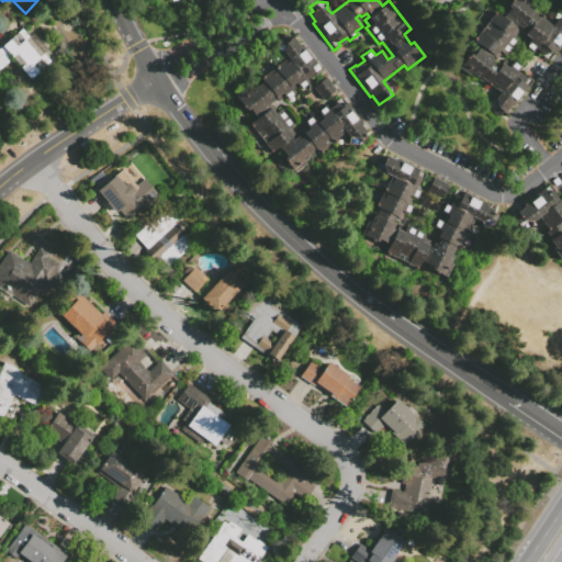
[(561,43),(548,59),(536,48),(531,53),(524,46),(527,43),(523,38),(530,30),(525,24),(521,27),(518,25),(510,34),(519,42),(505,57),(502,54),(495,62),(501,67),(504,63),(509,68),(515,63),(523,68),(518,72),(524,78),(527,74),(536,82),(506,115),(501,112),(496,116),(493,114),(493,113),(490,111),(489,99),(495,99),(501,92),(497,89),(495,90),(481,77),(479,79),(472,74),(470,77),(458,66),(470,53),(472,55),(480,46),(471,38),(495,12),(501,18),(508,8),(506,6),(512,0),(523,0),(532,9),(531,10),(540,17),(539,18),(550,27),(555,21),(555,14),(561,13),(561,43)]
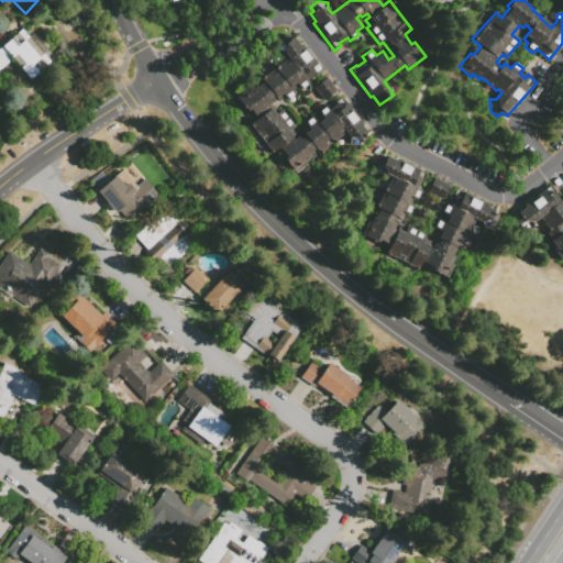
[(0,47),(21,29),(29,37),(33,33),(48,51),(44,54),(51,62),(31,79),(10,57),(9,58),(10,61),(0,70),(0,47)]
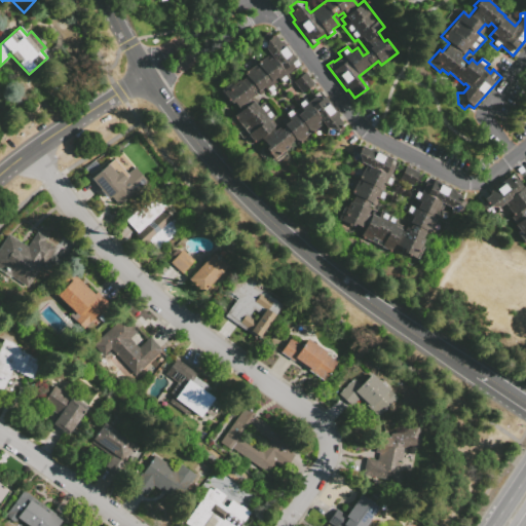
[(61,48),(54,54),(49,49),(54,45),(55,38),(51,33),(55,30),(62,37),(61,48)]
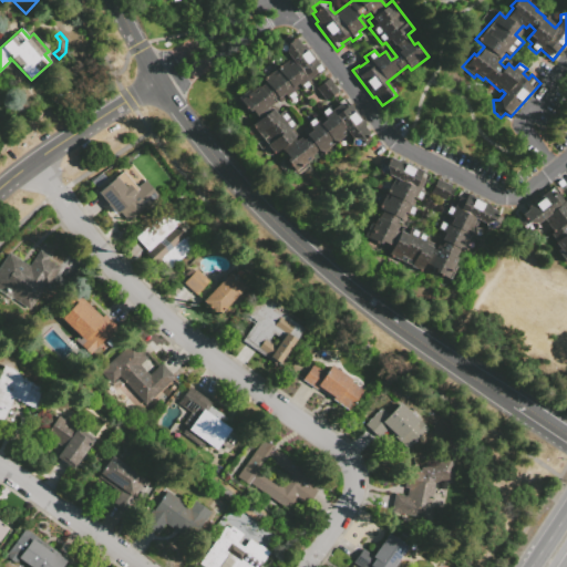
[(288,35),(291,40),(295,38),(299,44),(303,44),(319,66),(315,70),(318,74),(307,83),(310,86),(302,92),(297,84),(291,88),(298,98),(290,103),(286,99),(280,103),(276,96),(270,101),(272,103),(269,105),(278,116),(284,113),(295,127),(289,131),(295,138),(294,138),(297,144),(307,137),(302,131),(308,127),(305,122),(312,116),(316,121),(322,116),(320,113),(328,107),(330,111),(337,106),(336,104),(344,98),(364,124),(364,129),(369,133),(366,135),(369,141),(360,147),(350,134),(321,156),(317,151),(310,156),(311,158),(306,163),(307,165),(295,175),(286,163),(289,161),(280,148),(272,154),(250,125),(257,121),(250,110),(247,112),(237,98),(249,89),(250,91),(257,86),(258,88),(266,83),(263,79),(287,61),(280,52),(280,41),(288,35)]
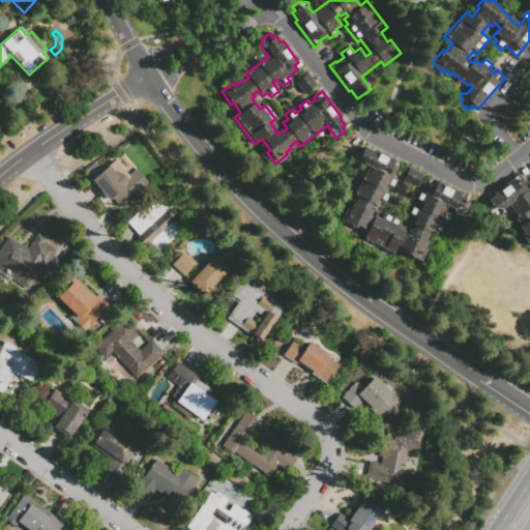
[(317,86),(304,95),(296,84),(308,76),(317,86)]
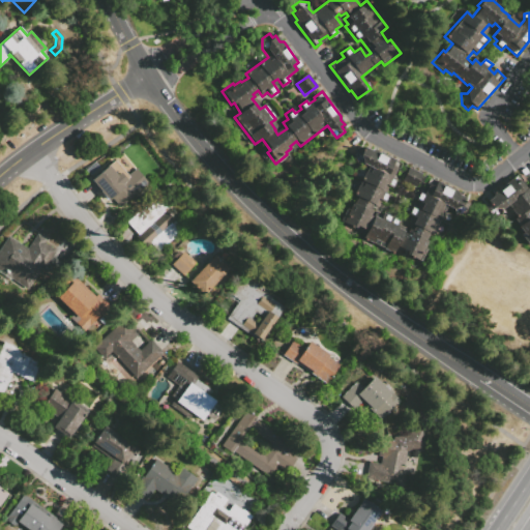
[(359,147),(362,149),(364,147),(371,150),(375,149),(401,165),(392,180),(394,181),(391,188),(384,184),(381,192),(387,195),(383,203),(381,201),(378,207),(372,204),(366,214),(374,218),(375,215),(381,218),(384,213),(400,222),(396,227),(404,231),(403,232),(406,234),(409,229),(411,230),(414,226),(407,222),(411,214),(408,213),(412,205),(419,209),(421,205),(417,203),(418,201),(416,199),(419,193),(421,193),(430,177),(460,193),(459,195),(465,198),(464,200),(468,203),(463,212),(454,213),(453,210),(451,208),(450,210),(445,207),(440,216),(442,217),(432,235),(429,233),(424,240),(427,241),(423,247),(425,248),(418,262),(407,256),(408,254),(396,247),(392,255),(388,253),(390,251),(379,244),(378,247),(361,238),(365,230),(356,225),(353,230),(339,222),(346,208),(348,209),(352,203),(353,204),(356,199),(353,197),(370,168),(361,163),(360,165),(352,160),(359,147)]
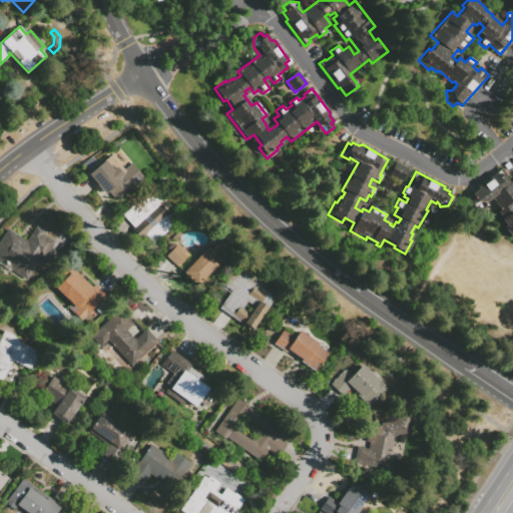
[(108,157),(121,171),(131,163),(143,177),(116,200),(101,183),(98,185),(88,173),(108,157)]
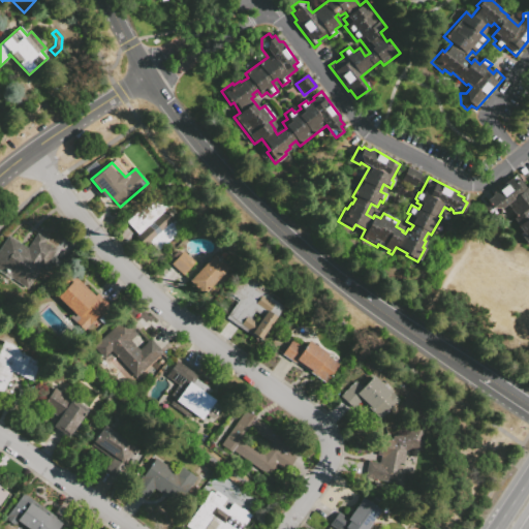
[(422,176),(414,189),(402,182),(409,168),(422,176)]
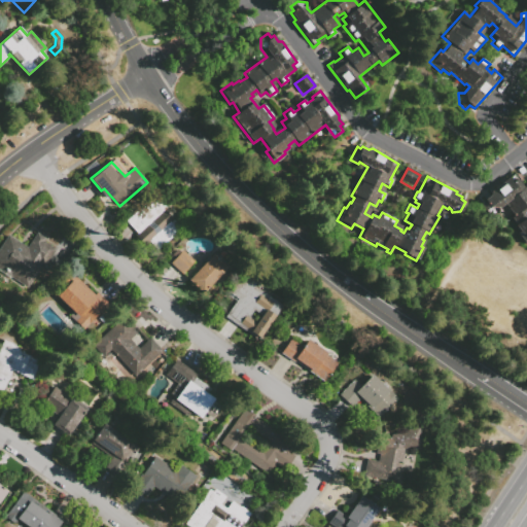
[(526,246),(518,236),(522,233),(512,220),(519,214),(518,212),(514,215),(503,204),(497,209),(499,211),(492,217),(489,214),(483,206),(493,198),(491,197),(510,180),(513,184),(517,180),(524,189),(526,186),(526,208),(526,209),(526,210),(526,246)]
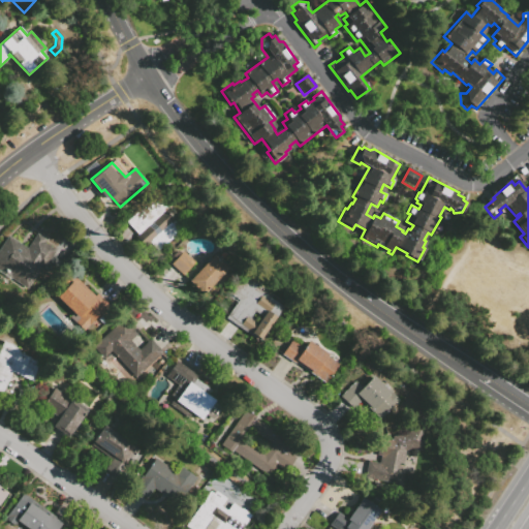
[(184,228),(157,252),(150,244),(146,248),(137,239),(139,237),(127,221),(137,212),(139,213),(156,197),(184,228)]
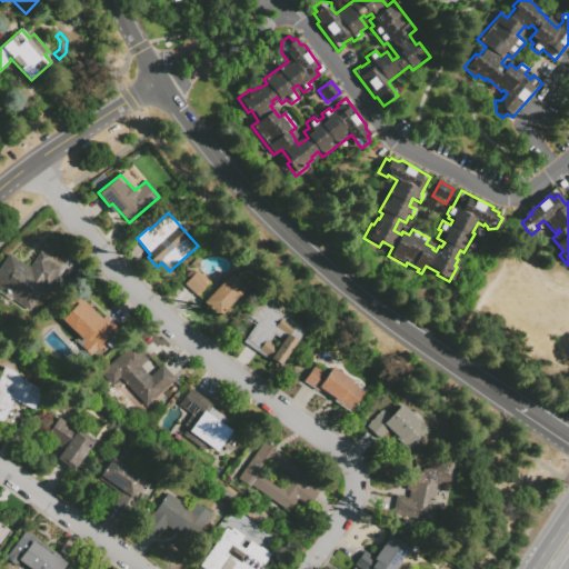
[(43,288),(28,311),(0,291),(0,267),(10,253),(29,267),(40,251),(50,258),(48,260),(60,269),(47,290),(43,288)]
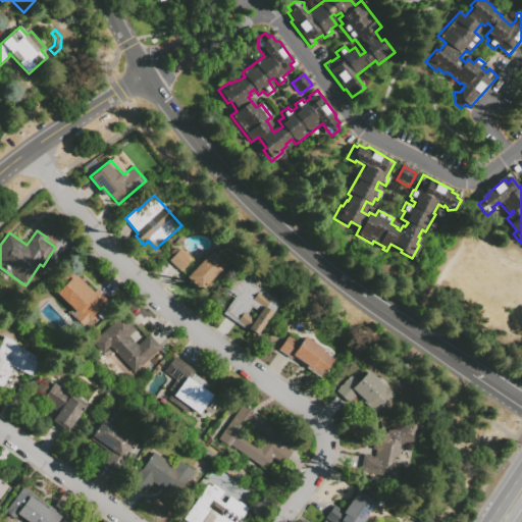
[(172,257),(169,254),(175,247),(178,250),(180,248),(194,260),(181,272),(169,260),(172,257)]
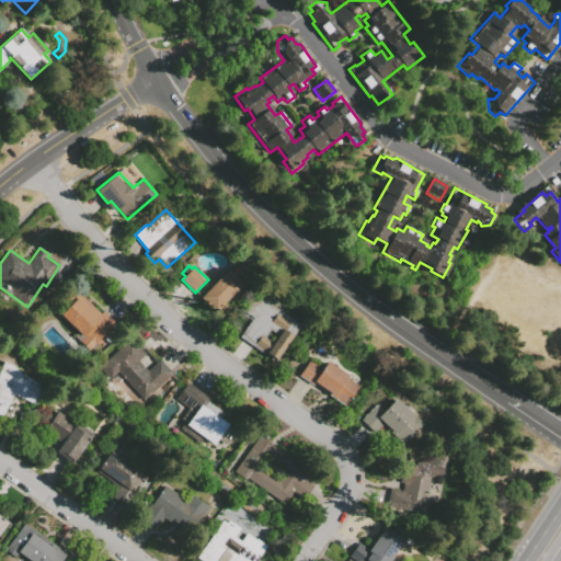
[(201,298),(228,268),(245,284),(217,313),(201,298)]
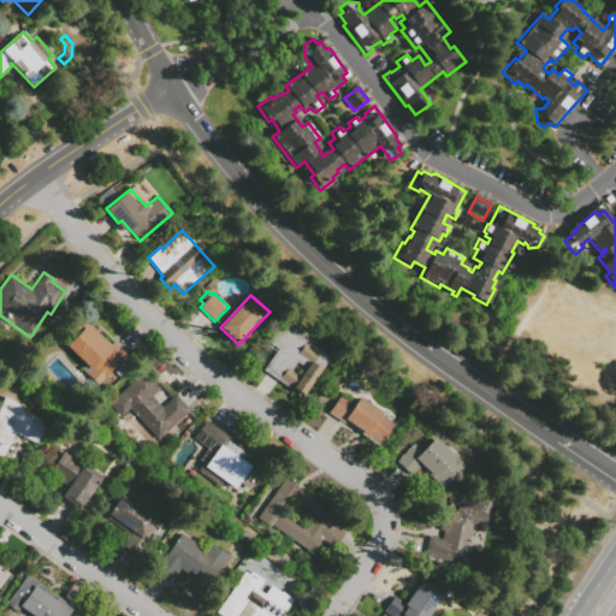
[(329,357),(301,397),(262,369),(278,349),(266,341),(282,319),(298,330),(296,333),(329,357)]
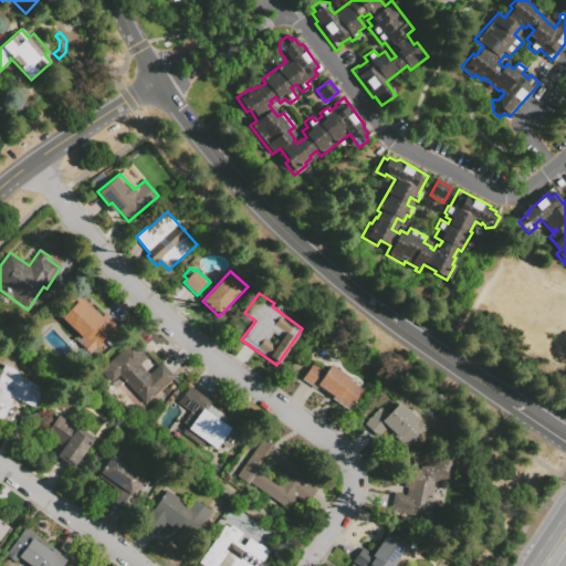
[(117,327),(90,356),(81,347),(86,343),(61,318),(79,301),(100,322),(105,316),(117,327)]
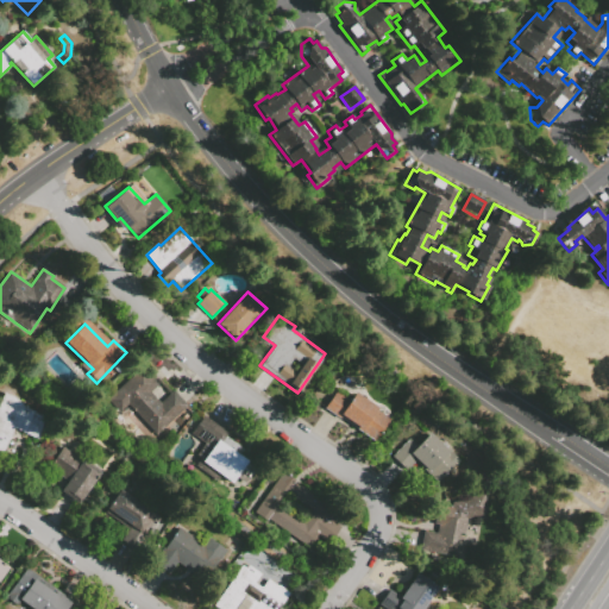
[(129,405),(119,414),(108,401),(119,390),(118,389),(142,368),(158,388),(151,395),(159,403),(174,390),(188,406),(156,434),(129,405)]
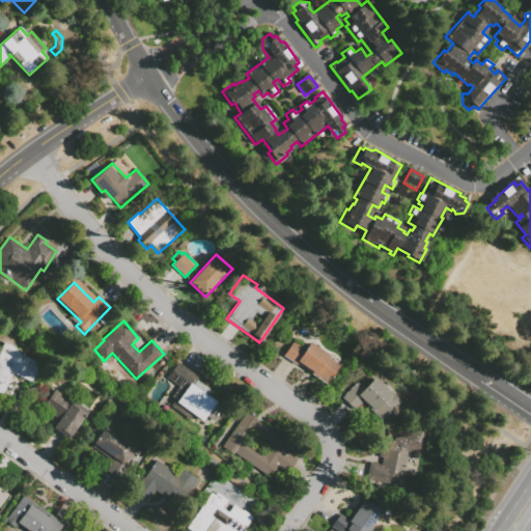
[(12,373),(0,398),(0,352),(5,341),(17,346),(16,348),(22,351),(20,354),(42,364),(32,383),(12,373)]
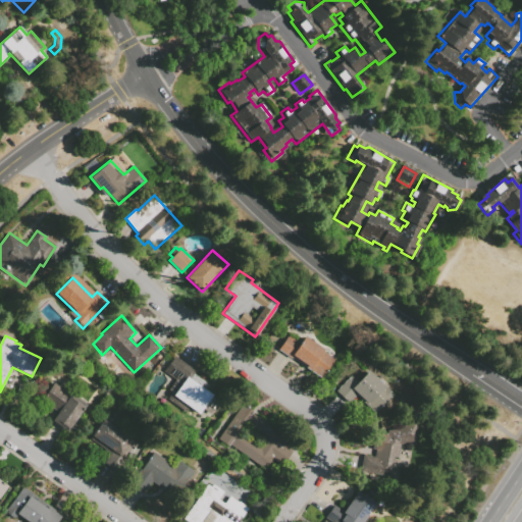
[(334,360),(321,378),(292,358),(291,359),(278,350),(288,335),(299,344),(304,335),(323,349),(322,352),(334,360)]
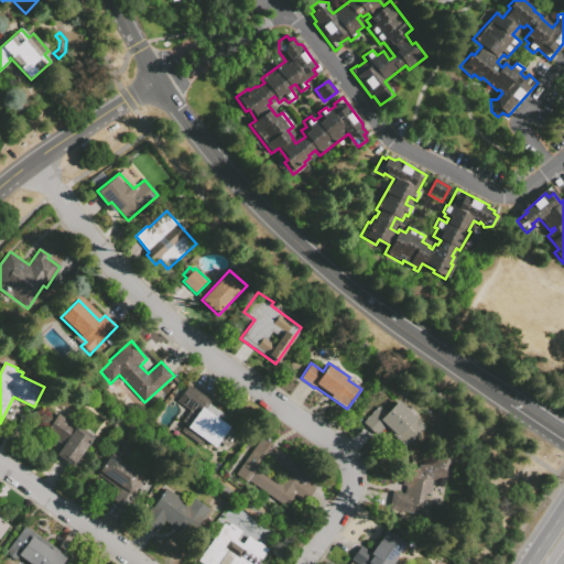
[(214,447),(186,427),(190,424),(185,421),(192,412),(177,401),(188,386),(213,402),(210,404),(227,416),(224,423),(238,433),(227,448),(218,442),(214,447)]
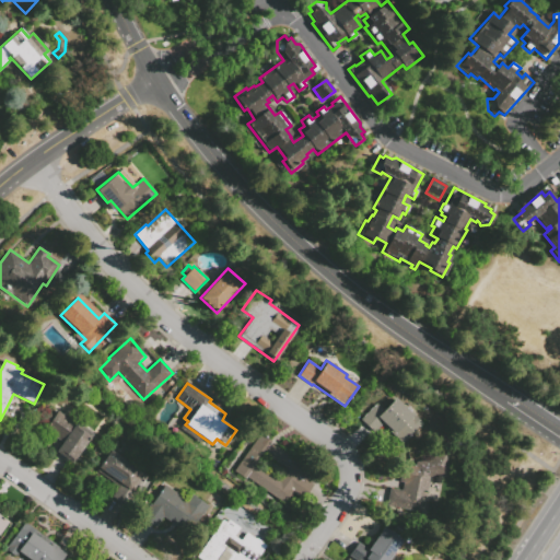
[(401,443),(383,423),(374,432),(361,419),(376,404),(384,410),(396,398),(421,423),(401,443)]
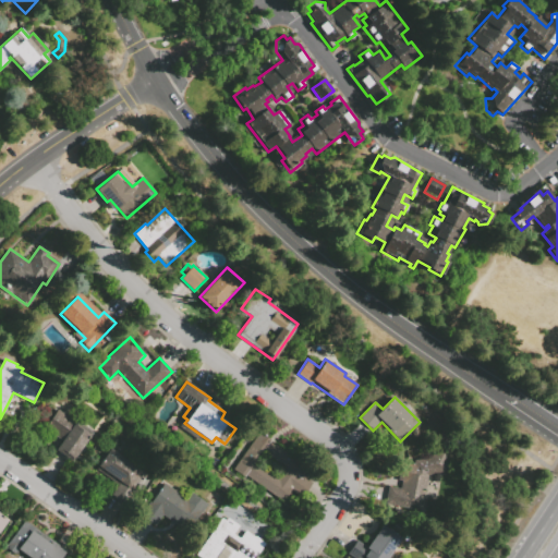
[(63,441),(57,437),(53,441),(47,438),(50,433),(45,428),(58,410),(91,433),(77,453),(79,455),(72,462),(57,451),(63,441)]
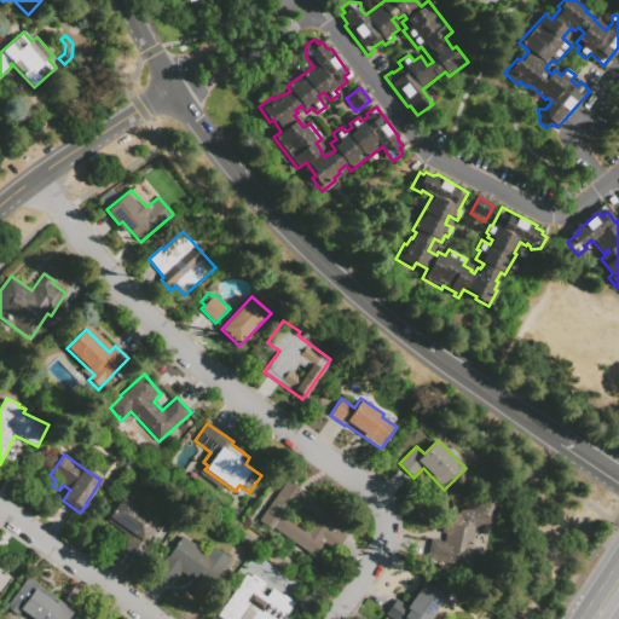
[(346,534),(335,550),(323,542),(313,555),(272,526),(271,530),(258,520),(287,478),(301,489),(299,491),(342,521),(337,528),(346,534)]
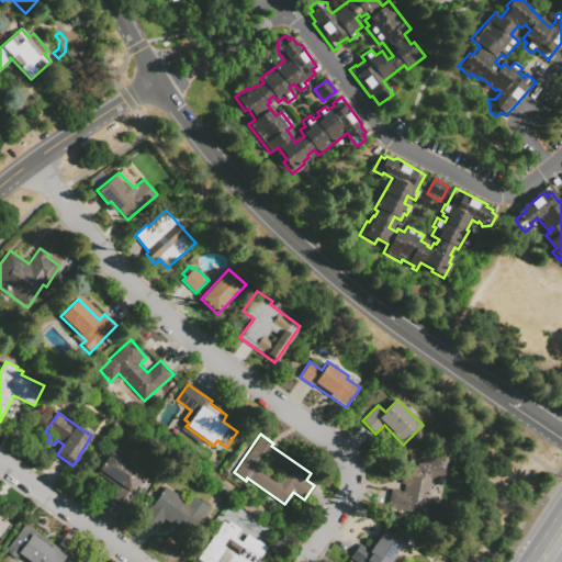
[(111,499),(119,490),(97,474),(111,453),(148,480),(126,510),(111,499)]
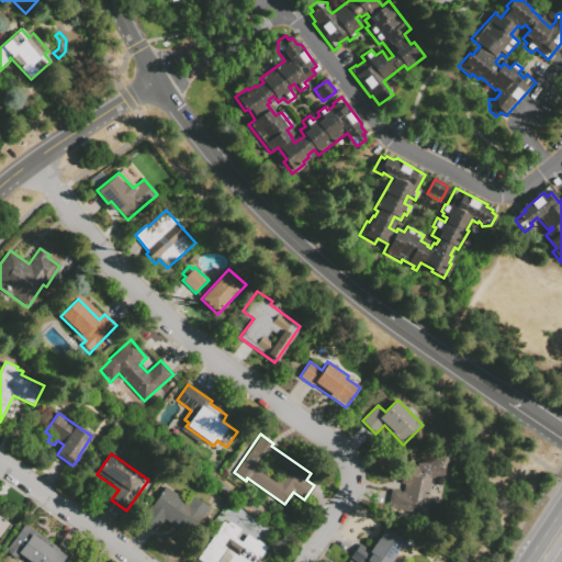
[(406,495),(412,467),(417,468),(418,463),(447,456),(450,474),(430,479),(423,516),(389,509),(392,492),(406,495)]
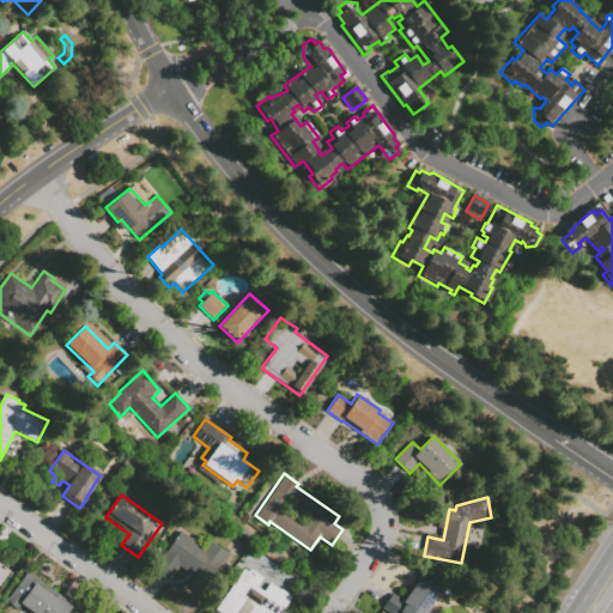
[(182,566),(173,580),(157,568),(182,532),(205,547),(211,540),(231,554),(224,565),(222,563),(207,584),(182,566)]
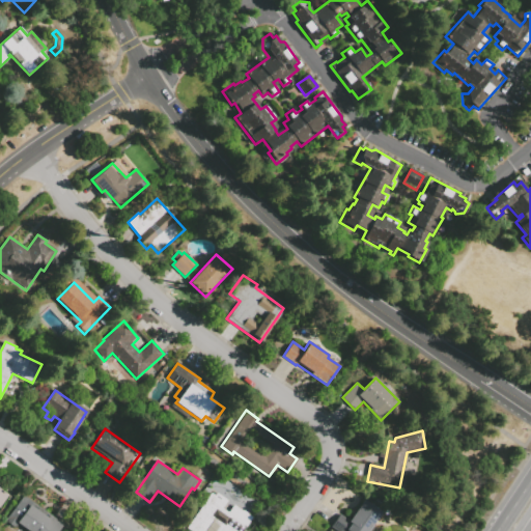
[(0,488),(8,495),(0,506),(0,488)]
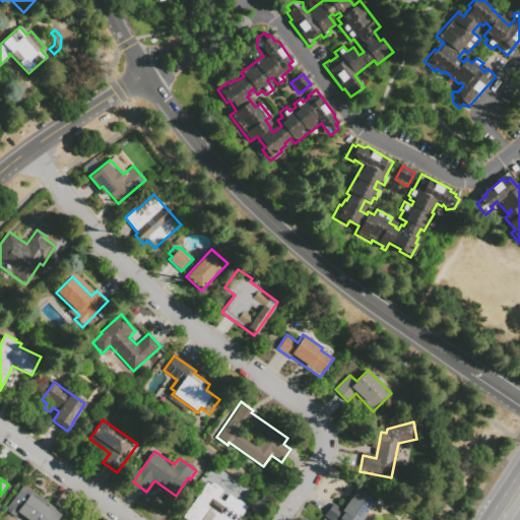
[(217,498),(223,502),(230,494),(248,507),(238,519),(187,519),(183,517),(207,483),(211,485),(212,483),(222,491),(217,498)]
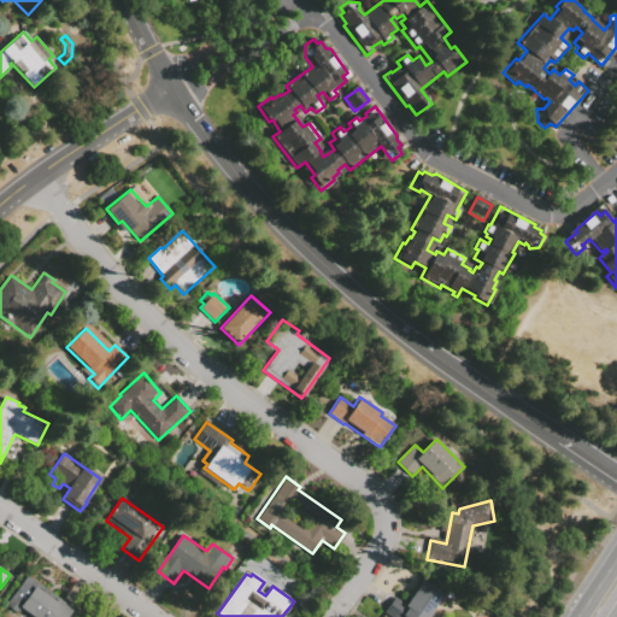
[(33,616),(22,609),(17,615),(6,606),(27,580),(58,604),(60,600),(75,611),(70,616),(33,616)]
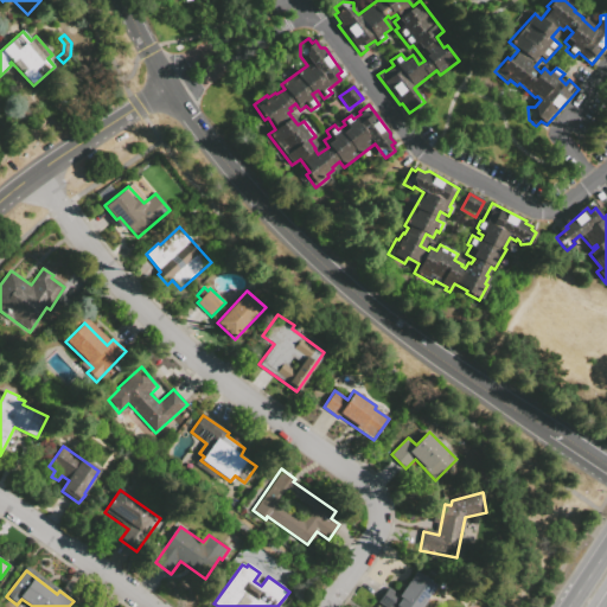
[(435,606),(434,606),(396,606),(395,606),(394,606),(382,606),(377,604),(388,587),(398,595),(416,570),(438,586),(428,600),(435,606)]
